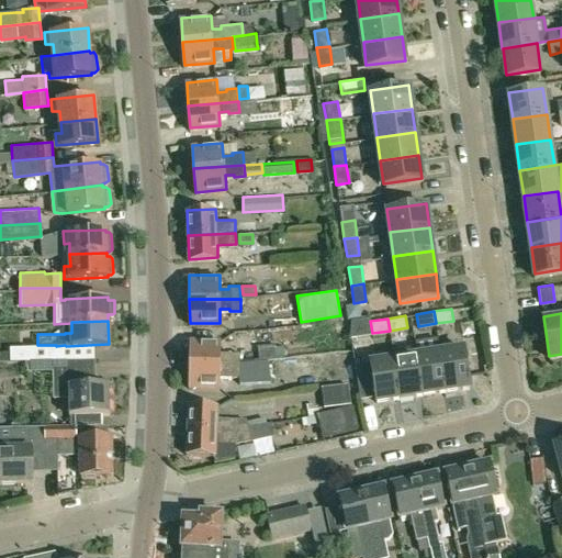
[(239,352),(228,352),(228,355),(221,354),(221,339),(190,338),(189,363),(239,365),(240,361),(239,352)]
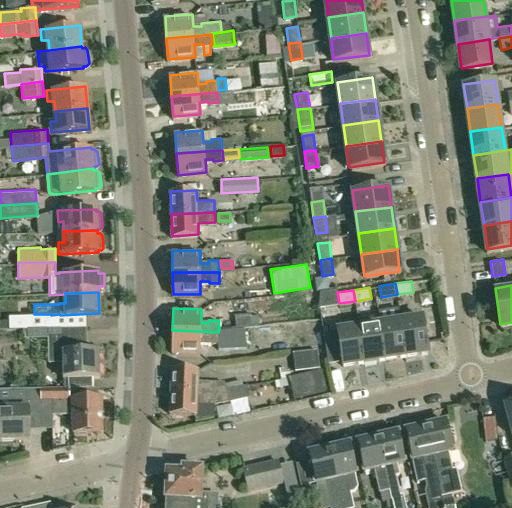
[(0,327),(24,327),(47,327),(52,327),(51,315),(51,314),(34,314),(9,315),(9,319),(9,320),(0,320),(0,327)]
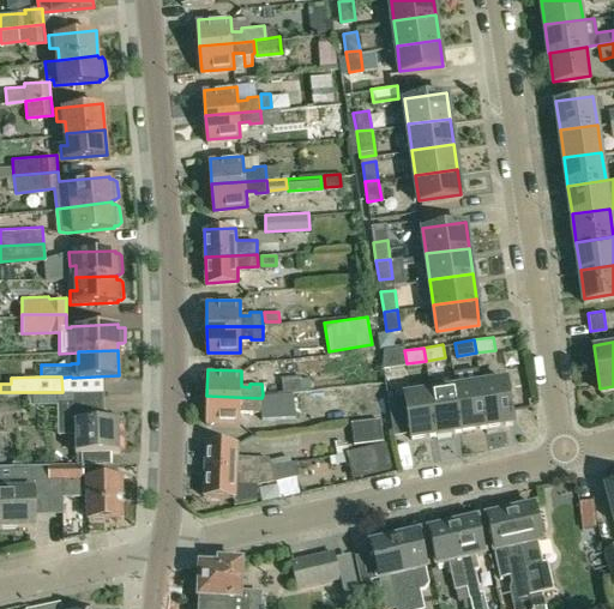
[(480,383),(487,426),(512,421),(506,379),(480,383)]
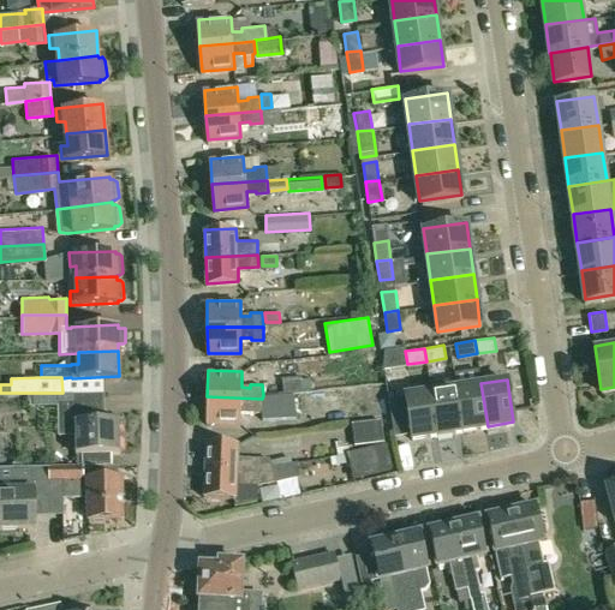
[(488,426),(481,383),(457,387),(463,430),(488,426)]
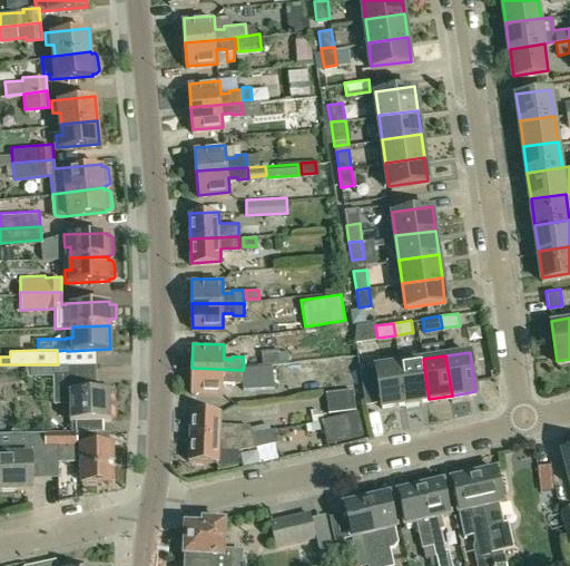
[(400,362),(405,402),(429,399),(423,359),(400,362)]
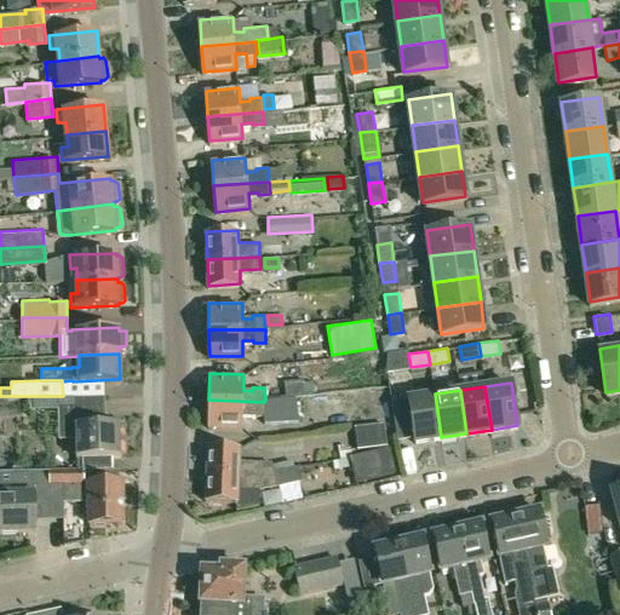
[(415,441),(441,437),(435,394),(408,398),(409,400),(391,402),(396,438),(414,436),(415,441)]
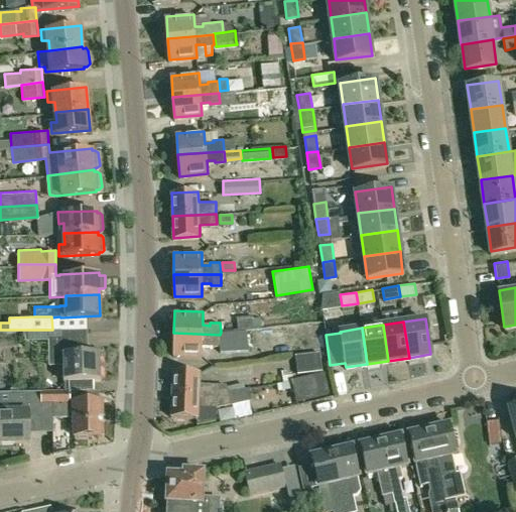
[(48,364),(63,364),(63,378),(69,378),(69,389),(92,388),(92,378),(101,377),(101,351),(86,351),(86,329),(52,330),(47,330),(48,364)]
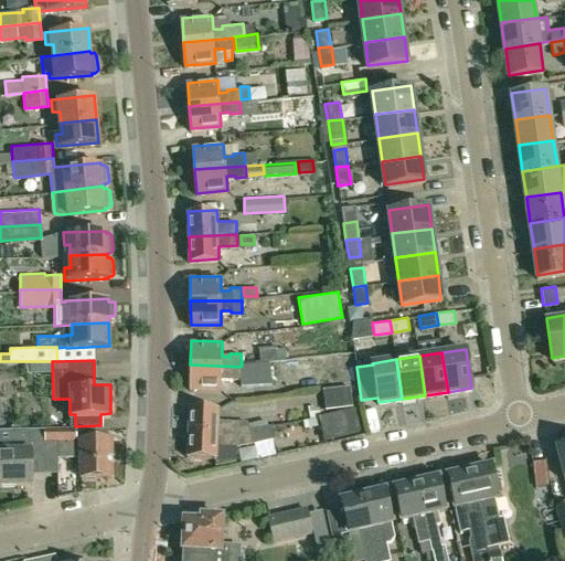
[(241,378),(241,384),(274,382),(270,360),(242,363),(241,367),(241,378)]
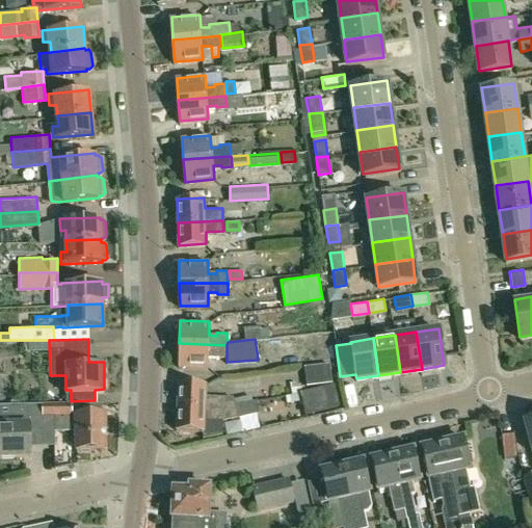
[(208,366),(208,353),(217,353),(217,355),(227,355),(227,345),(179,343),(179,365),(208,366)]
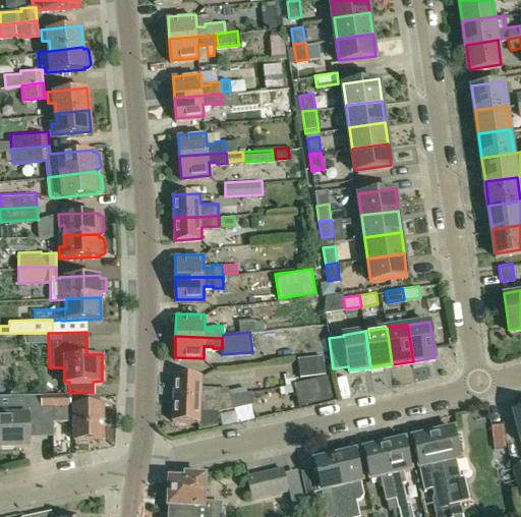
[(297,357),(300,377),(326,374),(323,353),(297,357)]
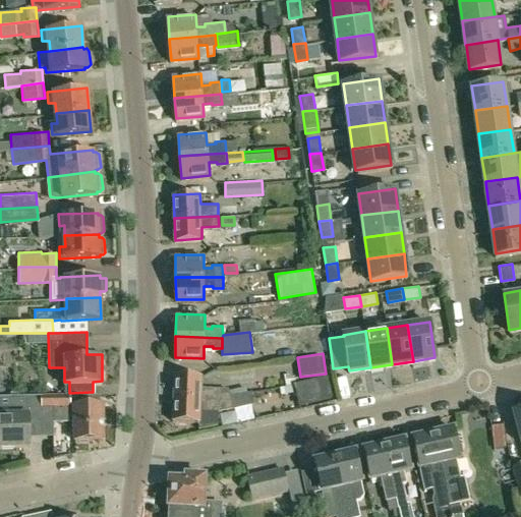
[(229,388),(209,387),(209,389),(200,388),(201,375),(175,374),(174,397),(218,398),(250,392),(250,391),(246,392),(245,385),(229,388)]
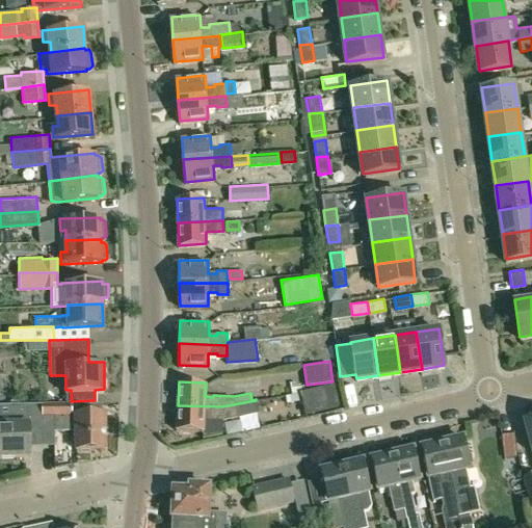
[(342,404),(337,381),(302,390),(308,413),(342,404)]
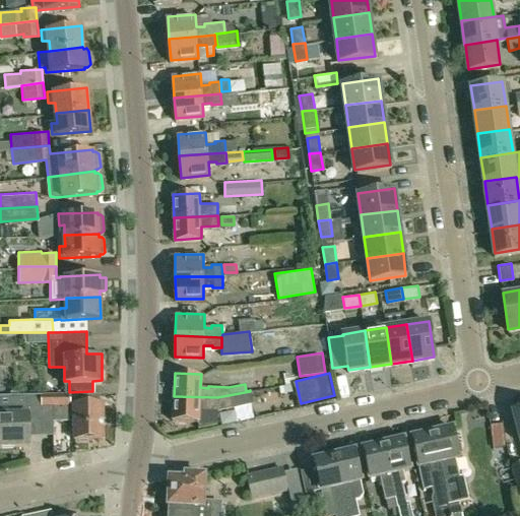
[(103,437),(103,402),(98,402),(98,394),(93,394),(92,391),(69,392),(55,392),(55,416),(75,416),(75,437),(103,437)]
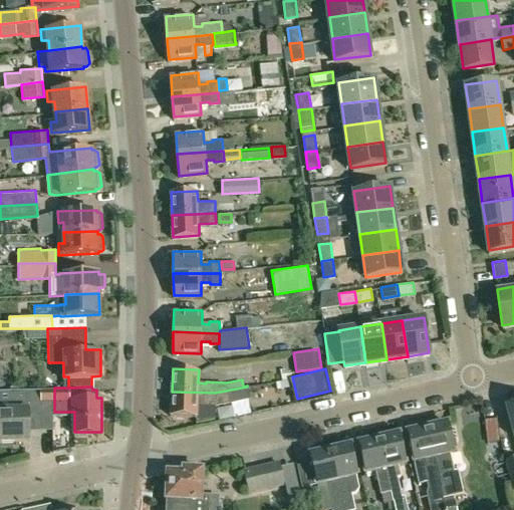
[(215,393),(172,392),(171,413),(197,414),(197,416),(215,417),(216,405),(249,397),(247,387),(215,393)]
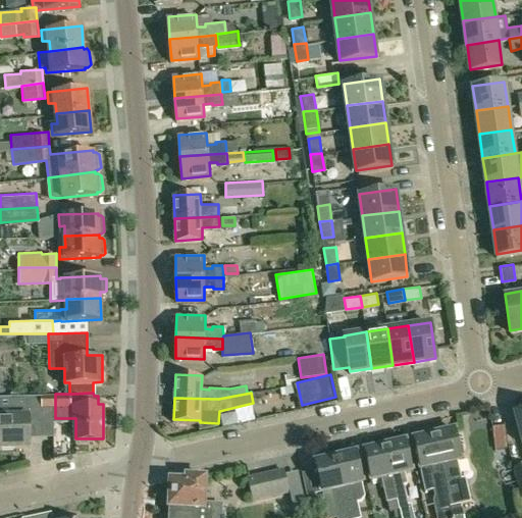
[(28,419),(55,418),(55,394),(10,395),(10,415),(0,415),(0,446),(29,446),(28,419)]
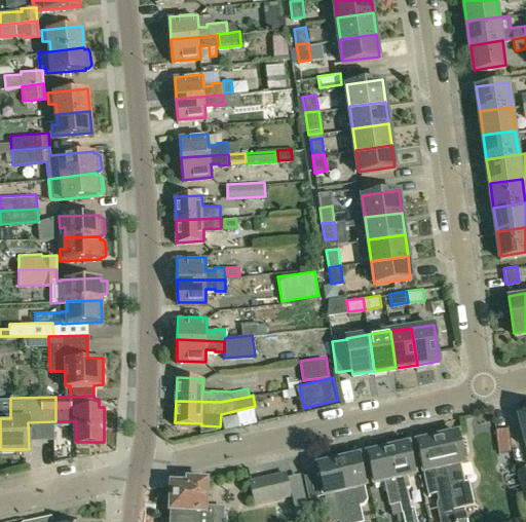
[(508,426),(495,429),(498,451),(511,449),(508,426)]
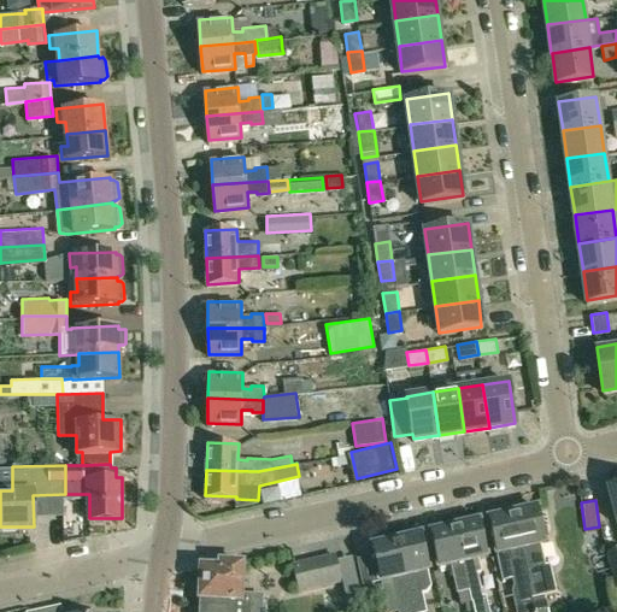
[(546,563),(541,542),(546,541),(538,506),(513,511),(527,574),(534,611),(548,611),(546,599),(545,599),(544,594),(557,590),(550,562),(546,563)]
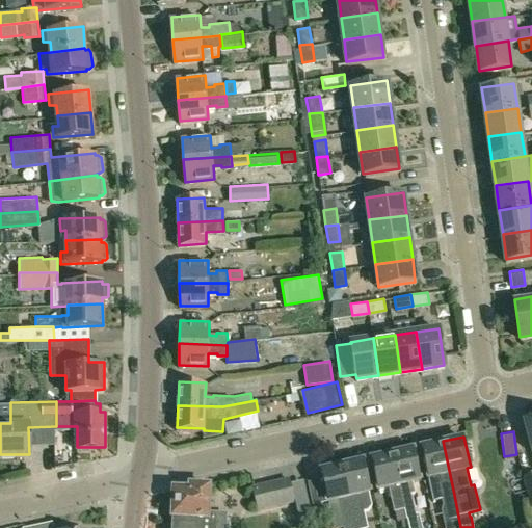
[(460,527),(454,495),(443,441),(421,446),(427,476),(440,474),(445,495),(442,496),(443,503),(441,508),(445,527),(460,527)]
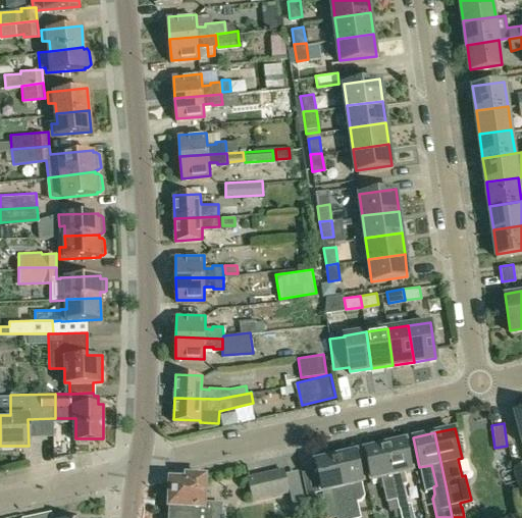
[(384,445),(396,497),(399,507),(401,517),(413,517),(410,503),(408,503),(401,472),(412,469),(405,439),(384,445)]
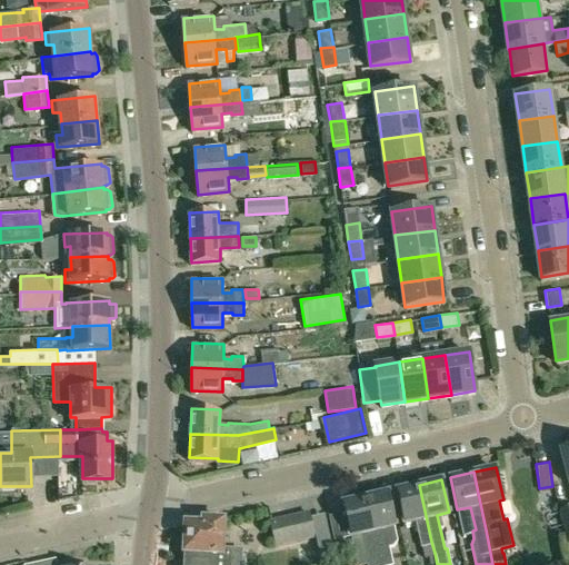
[(431,542),(419,485),(397,489),(403,523),(417,519),(422,544),(431,542)]
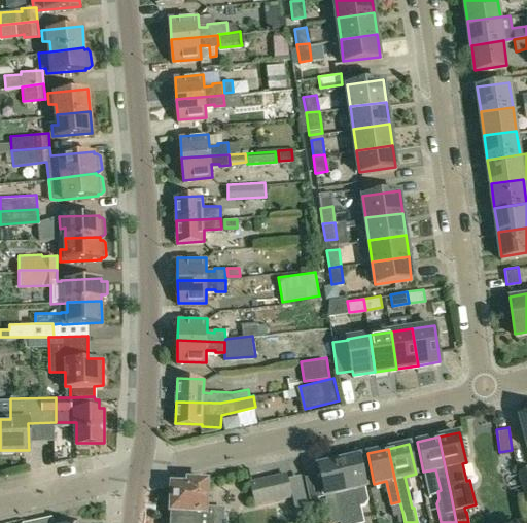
[(359,455),(339,459),(350,513),(352,522),(354,522),(363,521),(360,504),(363,503),(367,498),(364,485),(366,485),(359,455)]
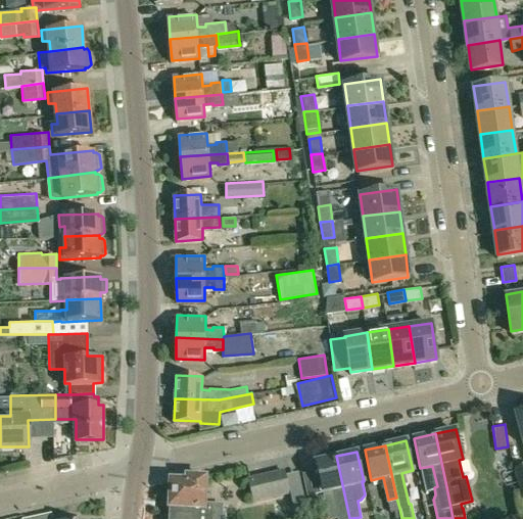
[(339,518),(349,518),(347,509),(336,456),(316,461),(329,518),(339,516),(339,518)]
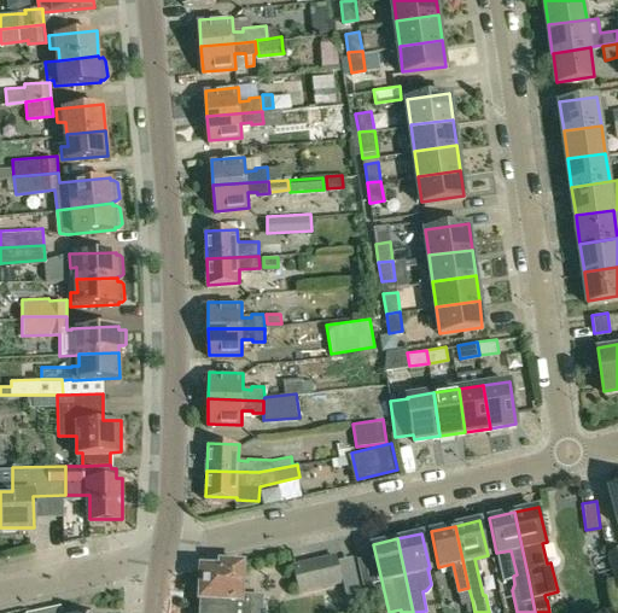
[(617,585),(617,550),(607,554),(617,587),(617,585)]
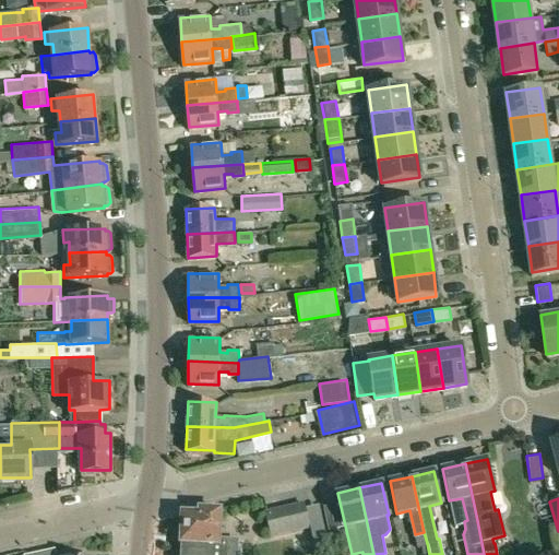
[(305,499),(266,508),(263,509),(270,535),(310,527),(305,499)]
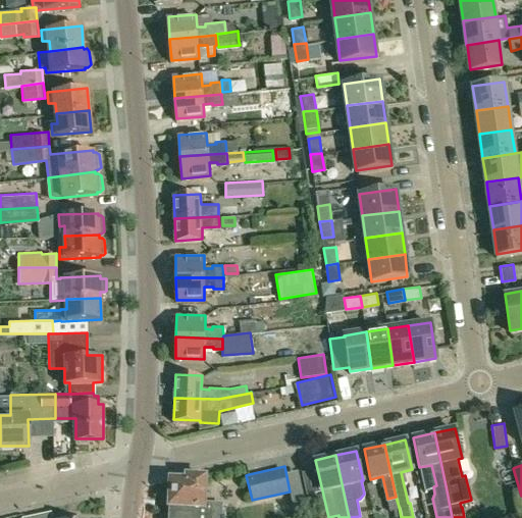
[(220,517),(221,501),(204,500),(205,475),(196,472),(187,474),(187,478),(170,478),(169,504),(170,504),(169,517),(220,517)]
